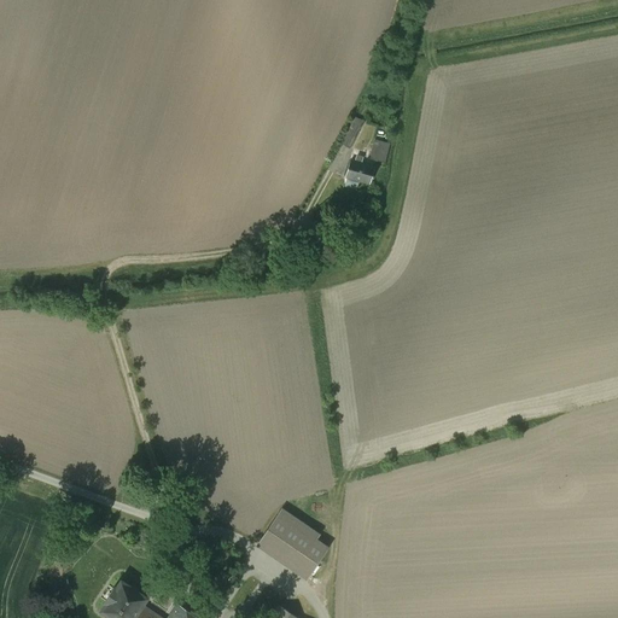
[(353,117),(340,141),(350,146),(362,122),(353,117)]
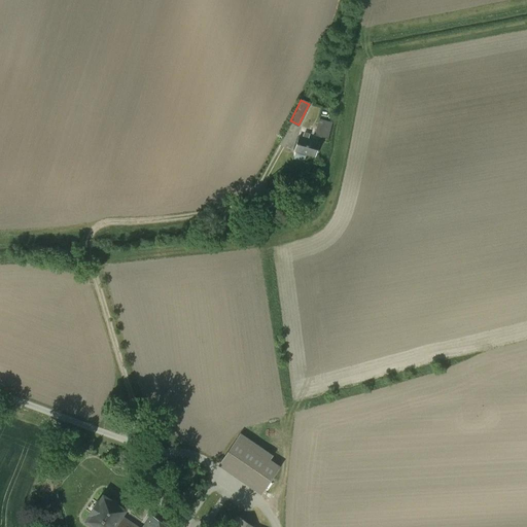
[(328,137),(332,123),(320,118),(316,134),(328,137)]
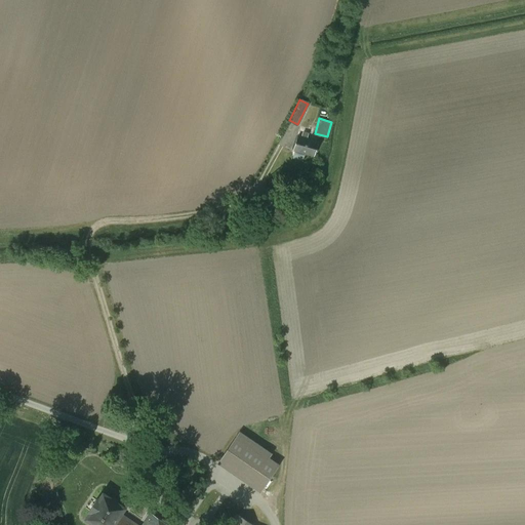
[(297,135),(291,158),(303,161),(305,154),(314,157),(318,142),(297,135)]
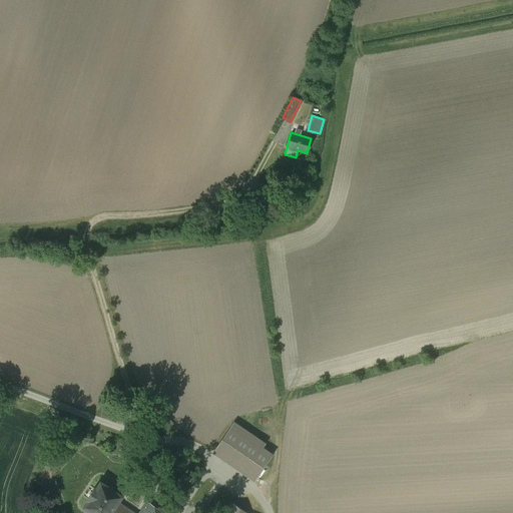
[(263,444),(229,422),(209,452),(252,481),(269,457),(259,450),(263,444)]
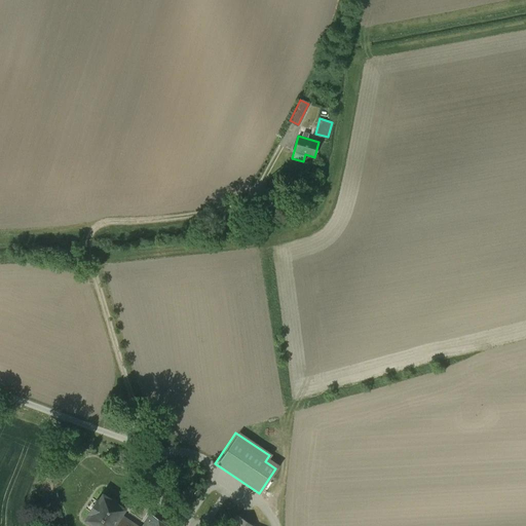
[(125,509),(103,494),(99,500),(98,499),(88,513),(89,514),(85,520),(94,525),(114,525),(121,516),(125,509)]
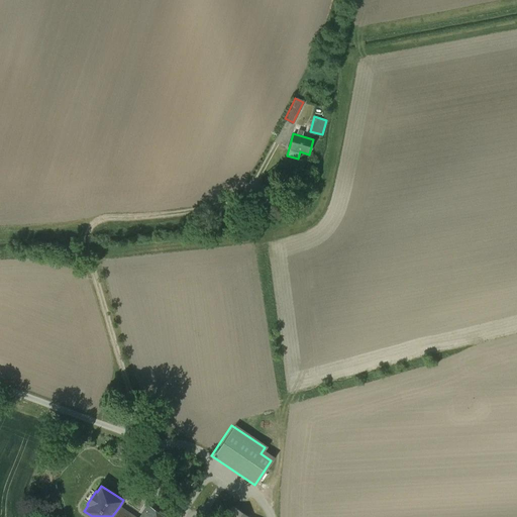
[(165,516),(148,506),(141,516),(134,516),(119,507),(112,516),(165,516)]
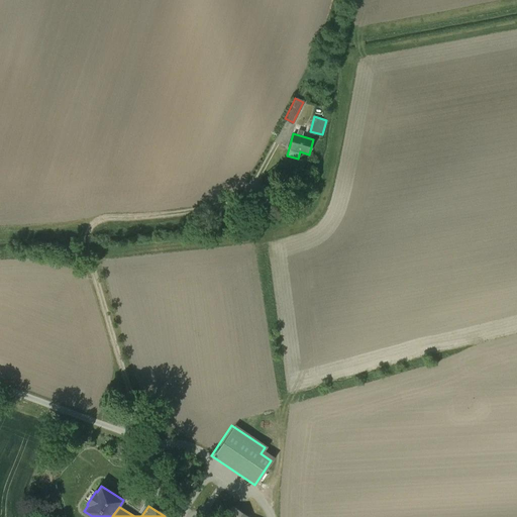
All buildings are outlined.
